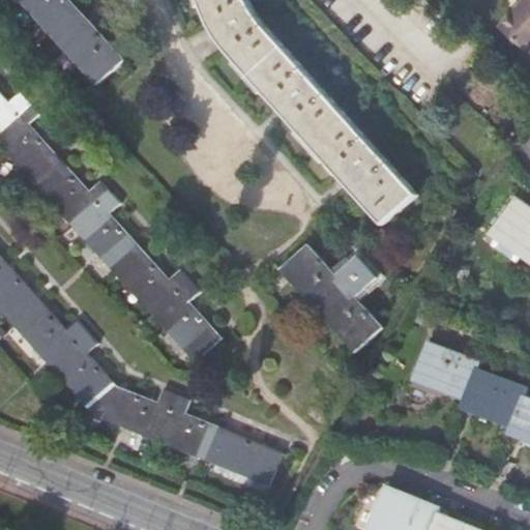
[(60,45),(63,42),(99,83),(123,62),(67,0),(25,0),(56,33),(53,36),(60,45)]
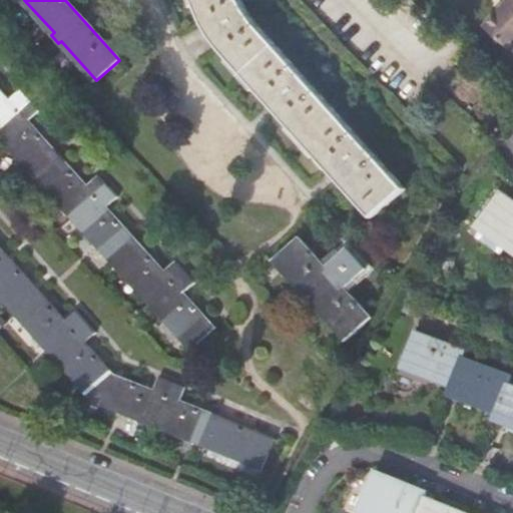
[(221,53),(371,218),(404,189),(255,26),(245,11),(240,0),(193,0),(203,24),(221,53)]
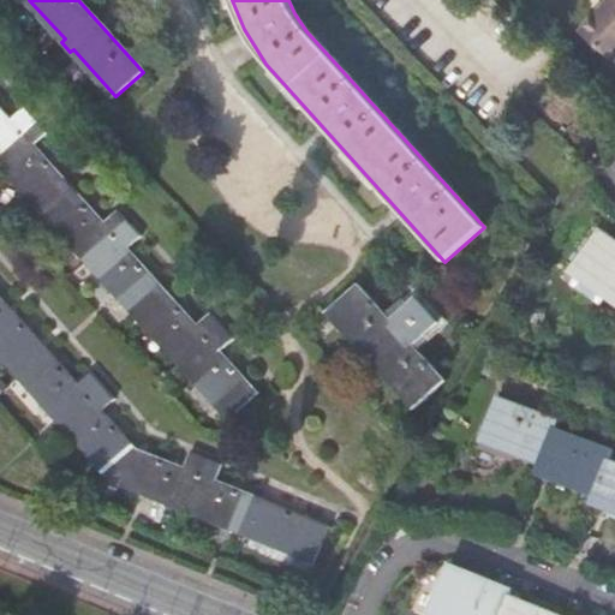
[(611,61),(614,57),(614,0),(608,0),(579,34),(611,61)]
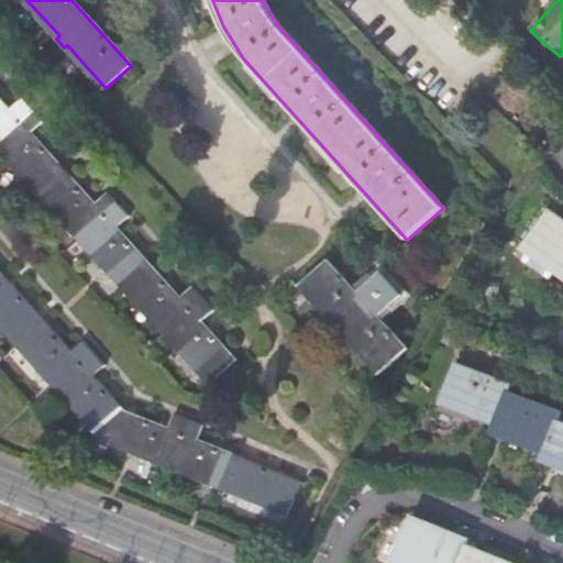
[(200,379),(207,387),(234,363),(199,322),(211,311),(190,289),(178,300),(114,230),(127,218),(106,195),(94,205),(30,134),(42,123),(20,100),(9,110),(0,100),(0,150),(33,187),(30,190),(37,199),(40,197),(119,283),(116,285),(122,293),(125,290),(203,376),(200,379)]
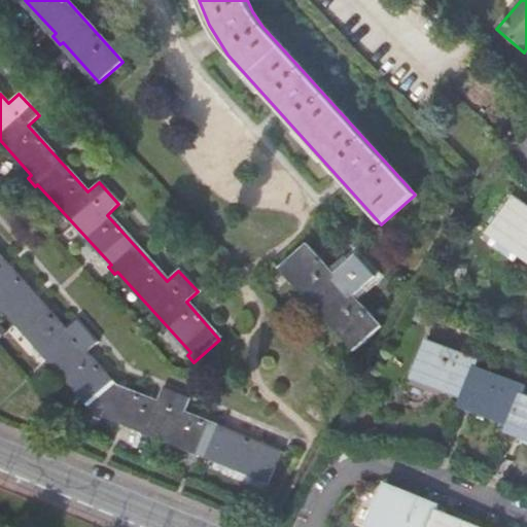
[(526,208),(515,200),(489,237),(526,261),(526,208)]
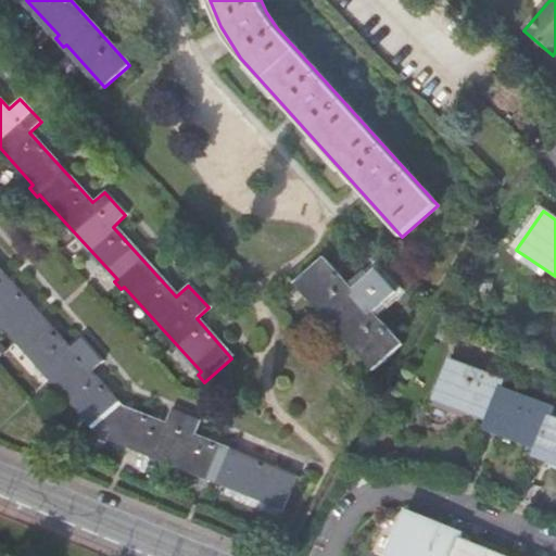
[(299,282),(377,369),(401,346),(373,314),(395,294),(376,272),(352,292),(324,260),(299,282)]
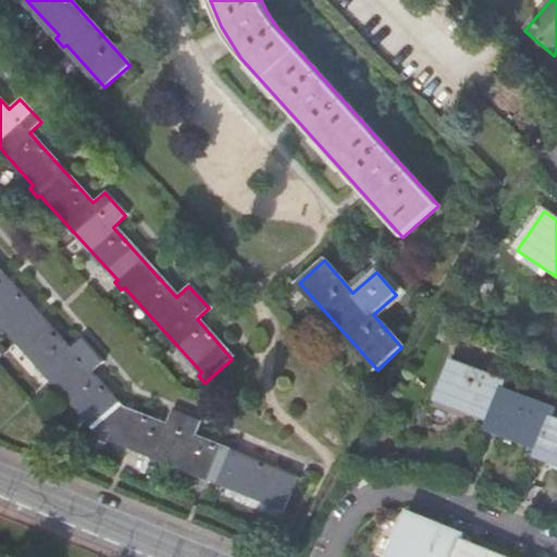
[(234,487),(285,509),(297,479),(195,437),(201,423),(172,411),(165,425),(123,407),(93,373),(103,363),(83,341),(72,350),(0,271),(0,320),(13,334),(10,336),(16,344),(20,342),(107,435),(222,483),(221,486),(232,492),(234,487)]
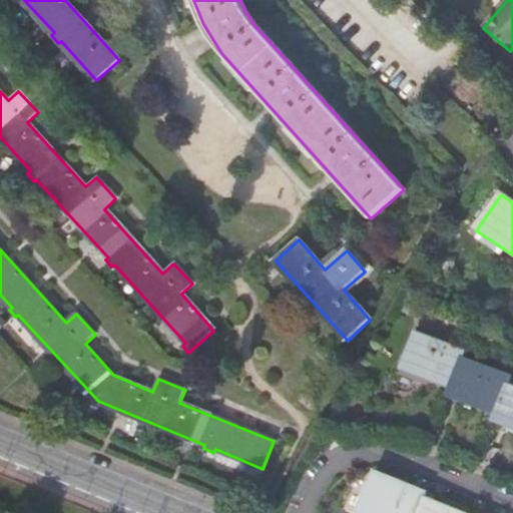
[(512,387),(509,385),(512,378),(463,359),(465,353),(417,333),(402,370),(451,389),(448,397),(496,416),(493,422),(512,429),(512,387)]
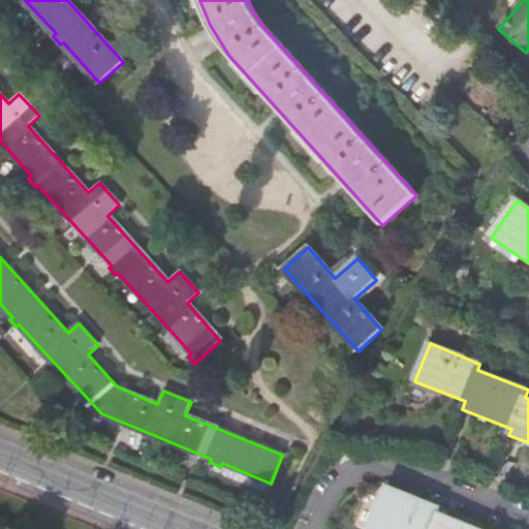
[(479,528),(441,514),(442,510),(389,488),(371,528),(479,528)]
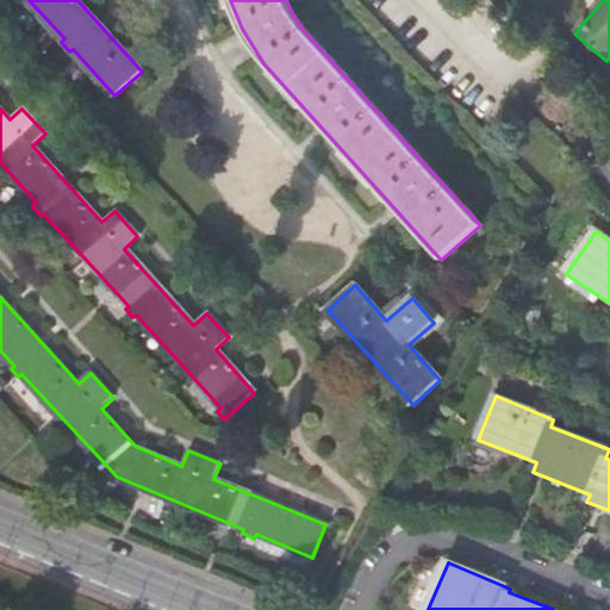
All buildings are outlined.
